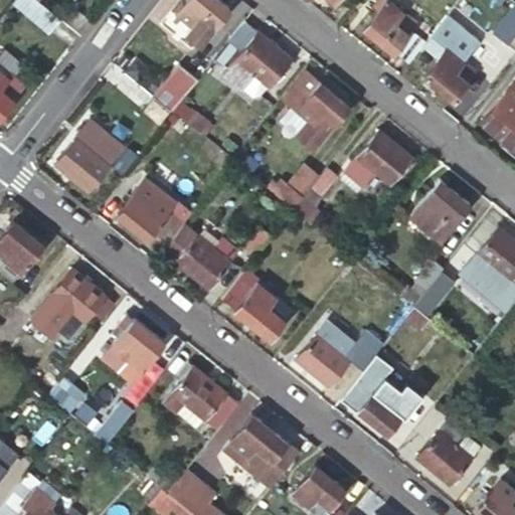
[(14,0),(12,3),(44,30),(57,14),(40,0),(14,0)]
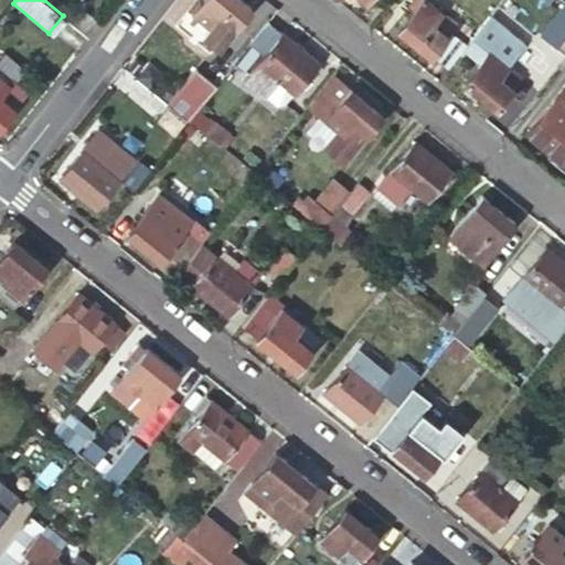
[(252,8),(242,0),(203,0),(203,1),(202,0),(194,0),(188,9),(212,29),(214,27),(227,38),(252,8)]
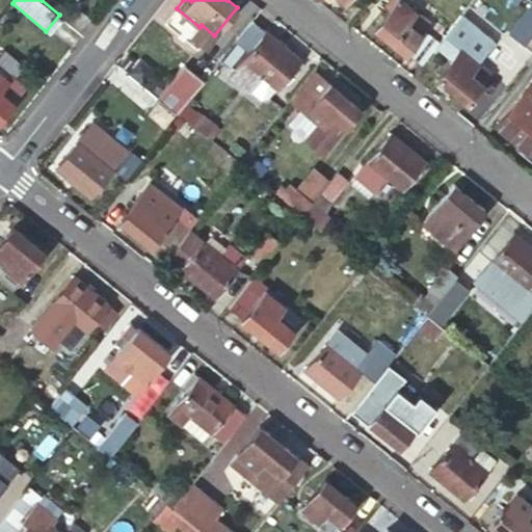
[(376,27),(422,63),(439,44),(423,31),(429,24),(406,6),(410,0),(390,0),(386,5),(391,9),(376,27)]
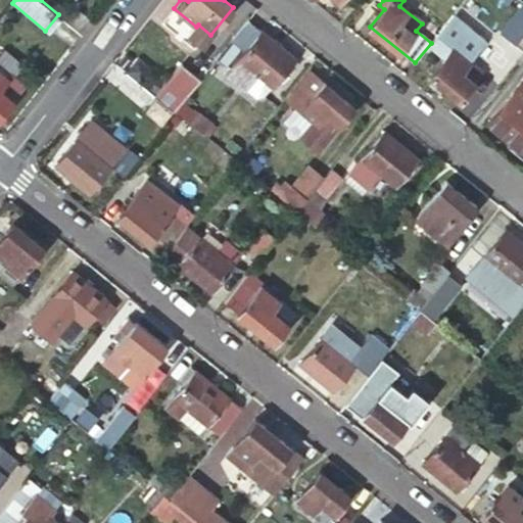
[(295,57),(249,20),(234,40),(246,50),(232,67),(229,72),(263,99),(295,57)]
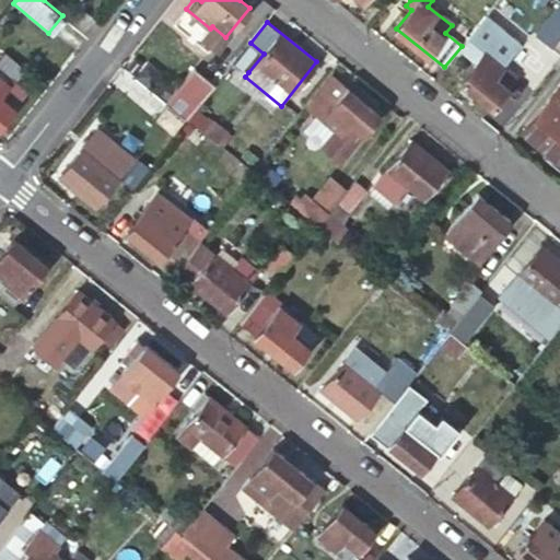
[(225,37),(212,26),(210,28),(203,36),(218,47),(225,37)]
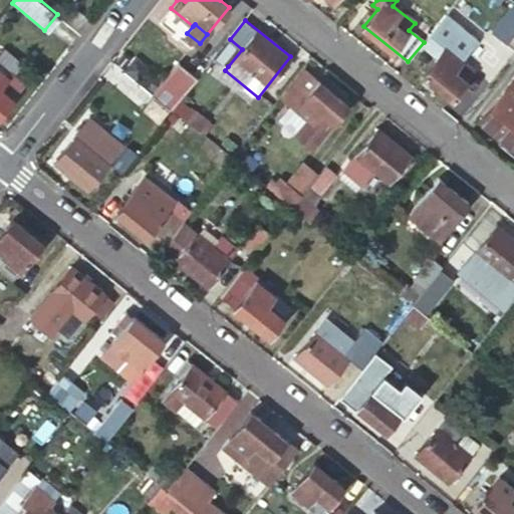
[(513,29),(505,41),(513,47),(513,29)]
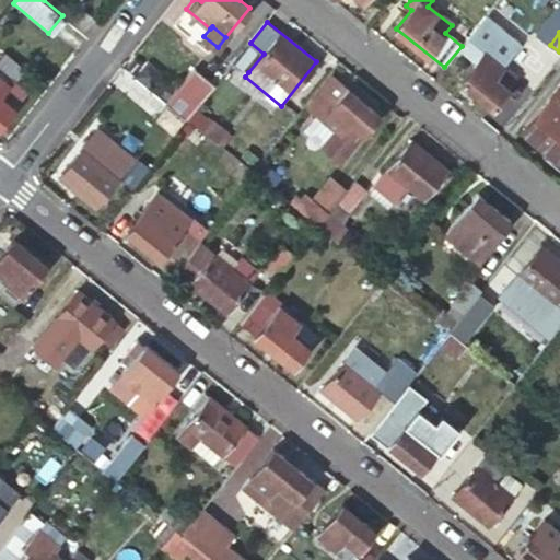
[(264,54),(251,43),(235,61),(248,72),(264,54)]
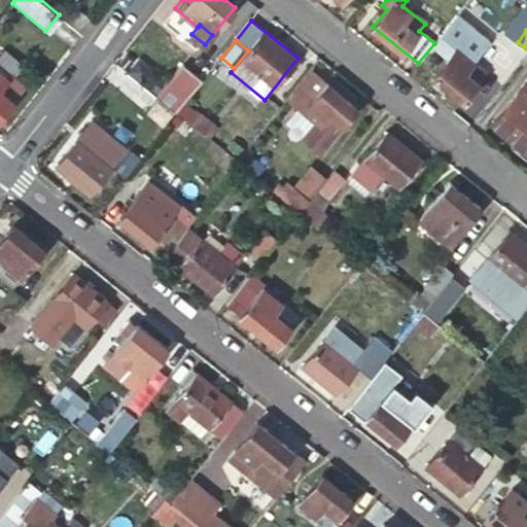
[(461,41),(434,76),(464,100),(487,71),(465,54),(470,47),(461,41)]
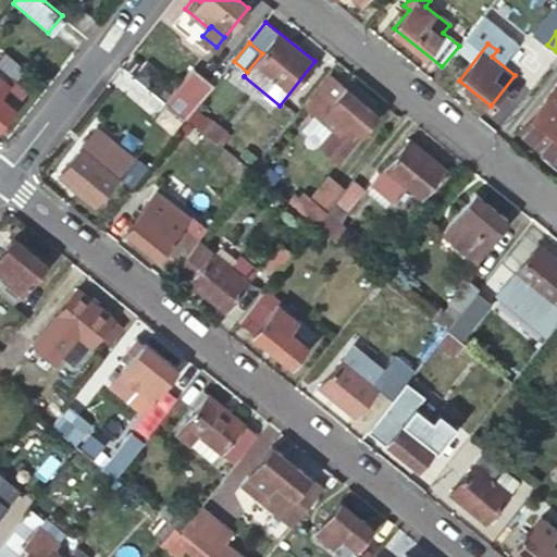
[(0,71),(9,78),(17,65),(2,53),(0,57),(0,71)]
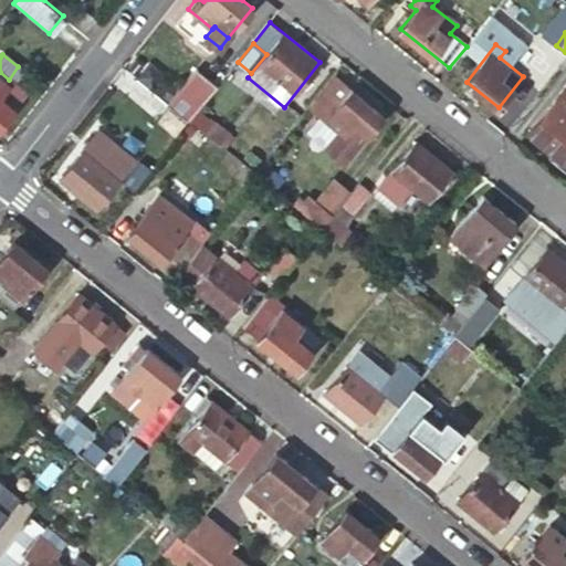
[(201,107),(221,83),(200,65),(171,100),(194,117),(201,107)]
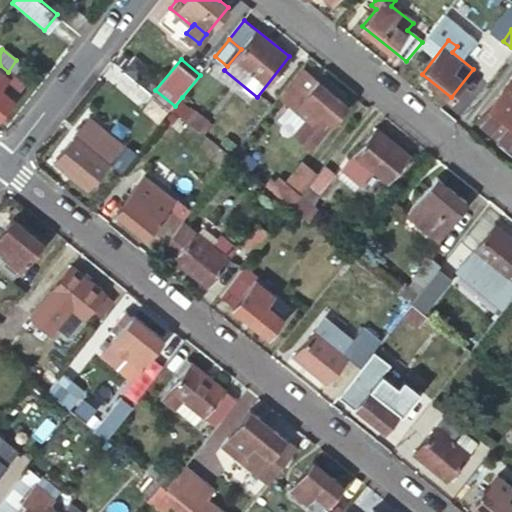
[(123,67),(114,79),(161,118),(171,106),(123,67)]
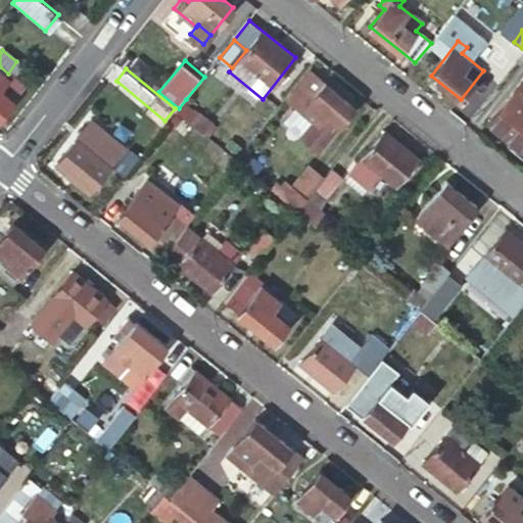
[(0,73),(0,113),(25,83),(11,72),(6,78),(0,73)]
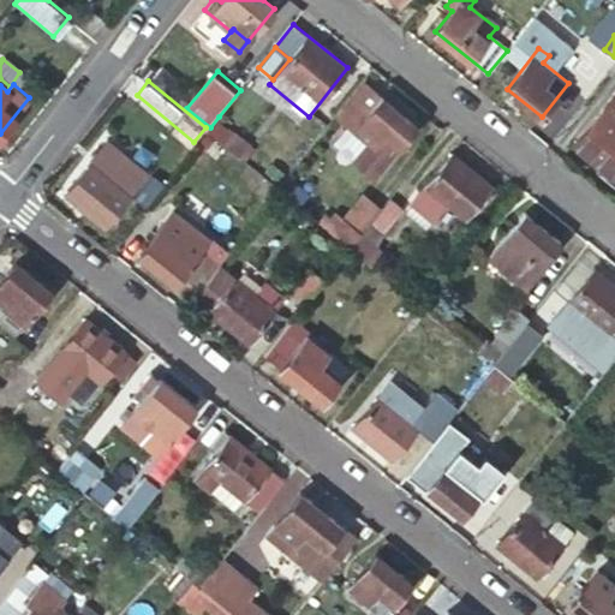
[(339,118),(350,126),(369,142),(388,159),(417,124),(365,84),(339,118)]
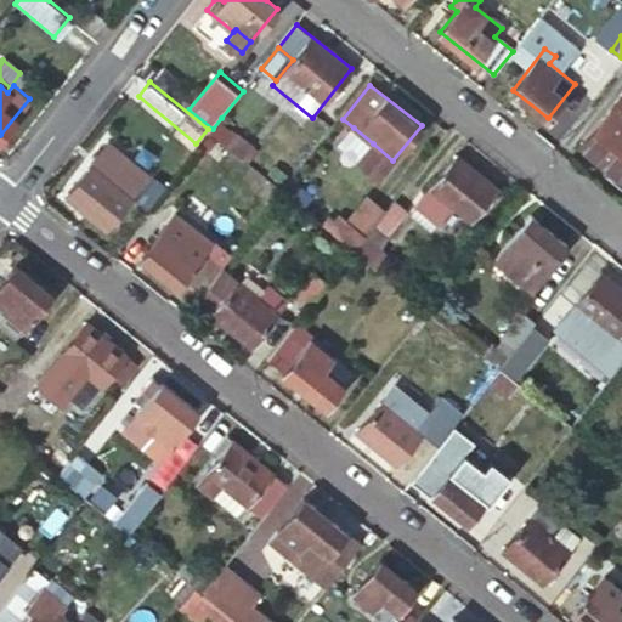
[(621,108),(615,102),(581,145),(621,179),(621,108)]
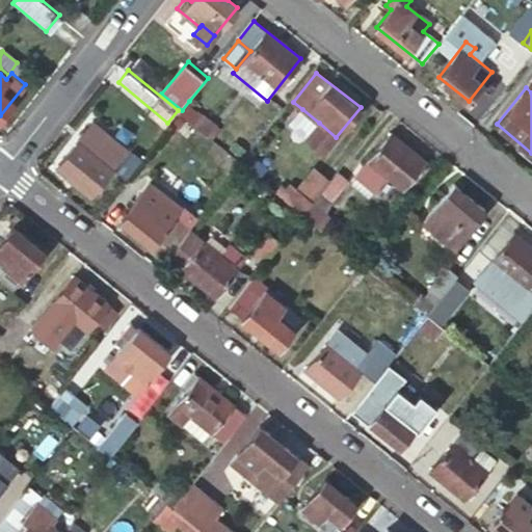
[(189,101),(182,110),(210,133),(217,124),(189,101)]
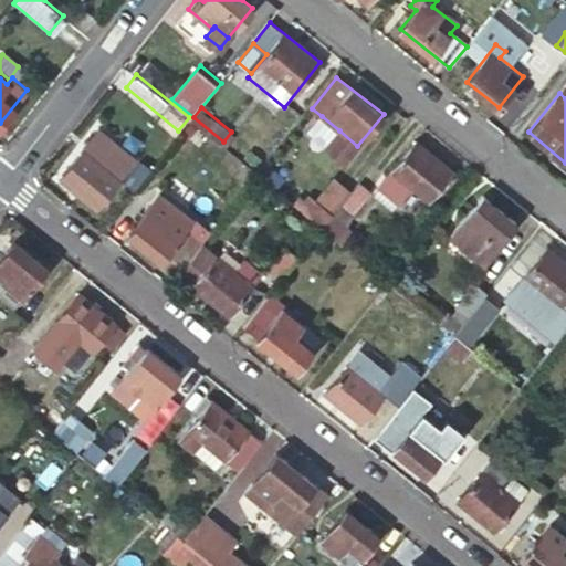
[(339,130),(325,148),(344,163),(357,146),(339,130)]
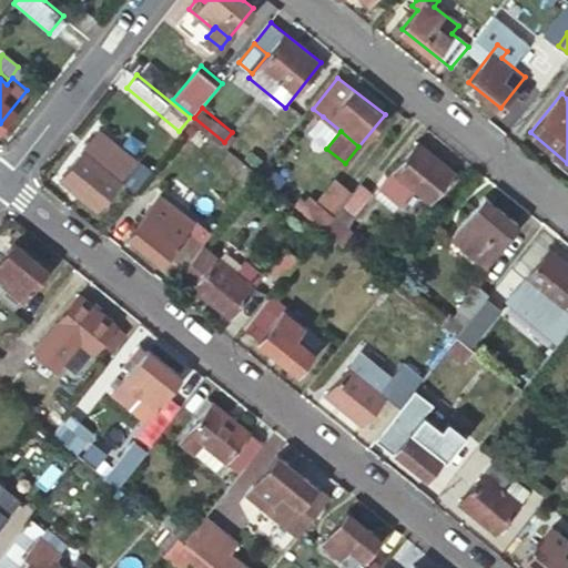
[(92,137),(60,175),(98,206),(130,168),(92,137)]
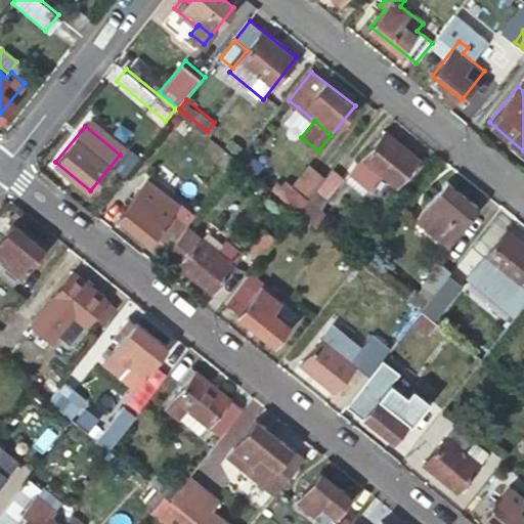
[(385,131),(349,175),(369,191),(382,176),(395,185),(418,157),(385,131)]
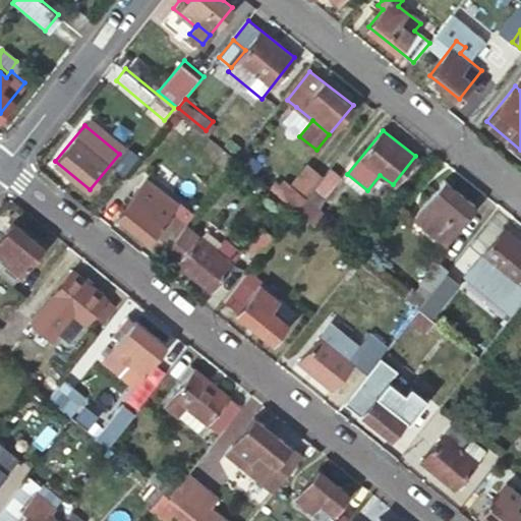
[(292,185),(305,196),(311,188),(322,177),(307,166),(292,185)]
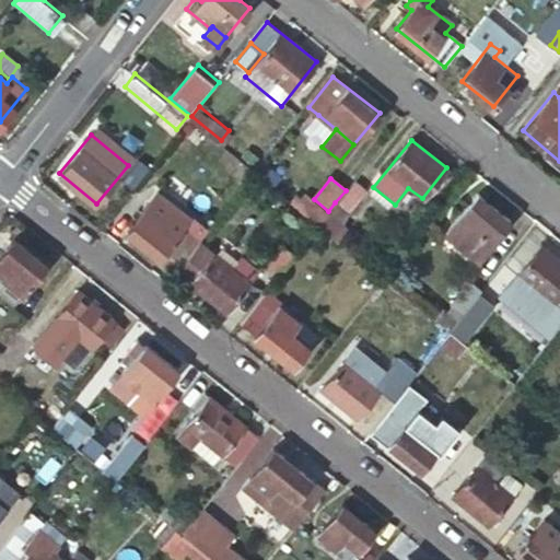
[(368,188),(354,178),(346,190),(335,202),(348,213),(368,188)]
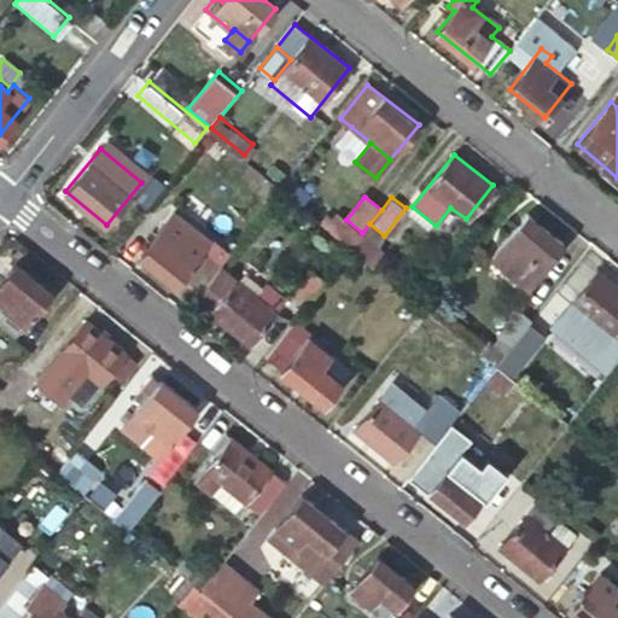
[(436,226),(412,207),(407,214),(430,233),(436,226)]
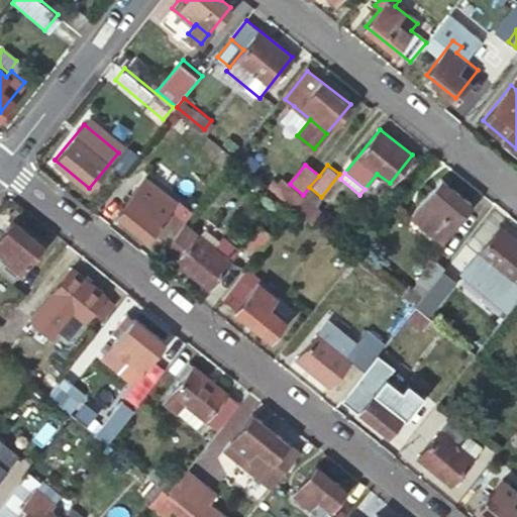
[(119,212),(165,248),(186,221),(181,218),(187,210),(146,178),(119,212)]
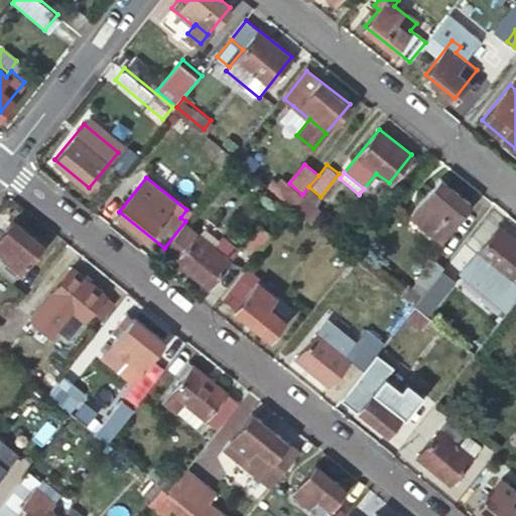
[(438,177),(409,214),(440,239),(471,203),(438,177)]
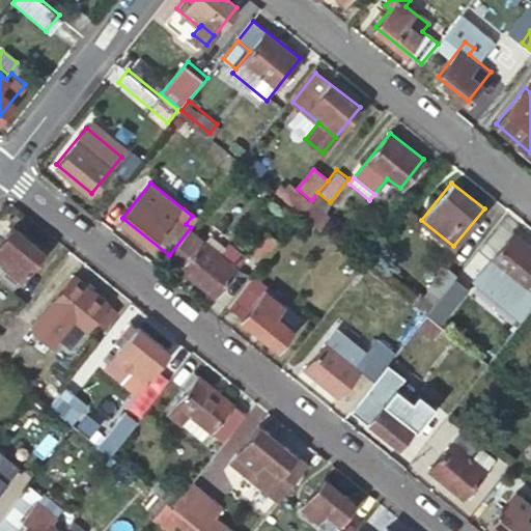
[(294,186),(285,196),(289,199),(303,211),(311,200),(298,189),(294,186)]
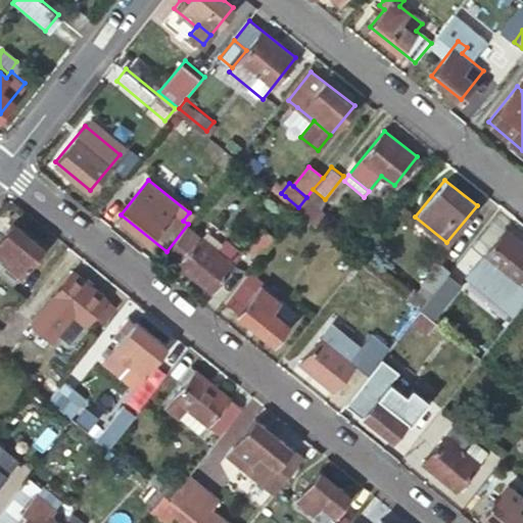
[(298,207),(285,196),(244,246),(258,258),(298,207)]
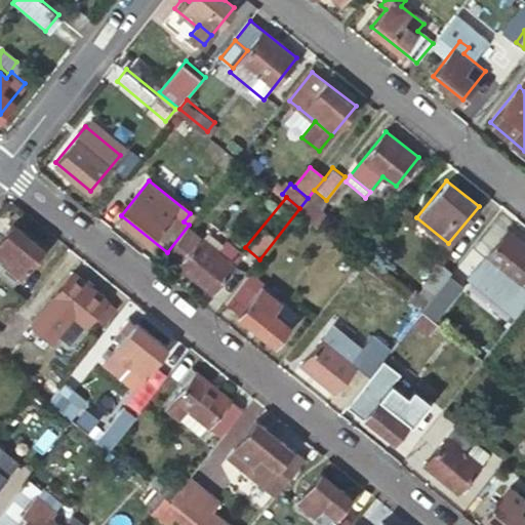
[(308,198),(299,208),(317,223),(326,212),(308,198)]
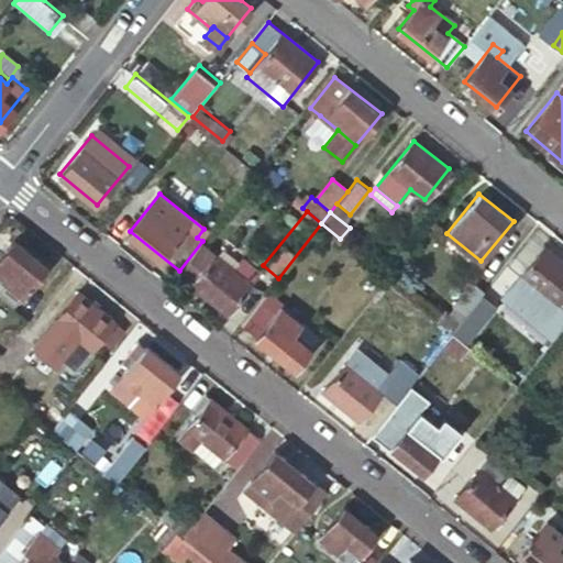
[(15,240),(0,258),(0,295),(14,307),(47,266),(15,240)]
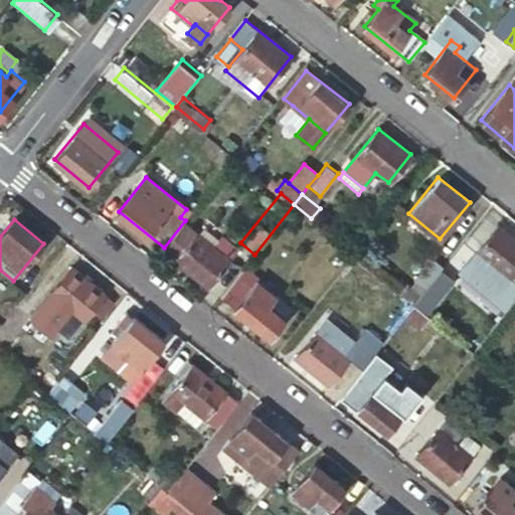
[(514,238),(498,225),(468,264),(500,290),(514,271),(514,238)]
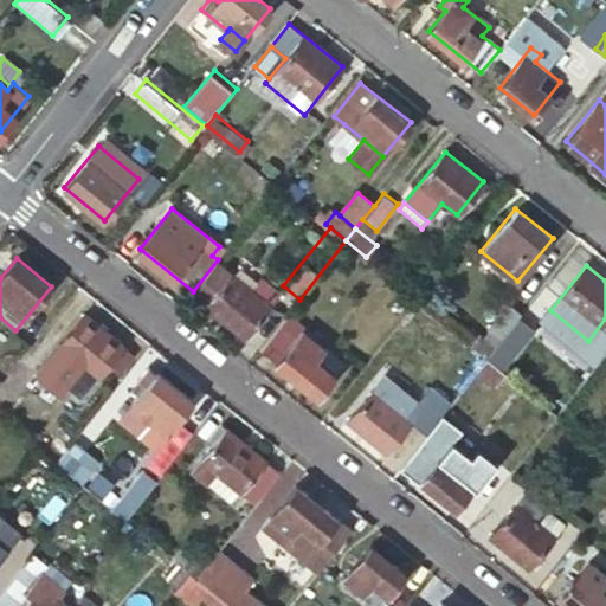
[(231,272),(206,303),(244,335),(279,291),(260,276),(250,288),(231,272)]
